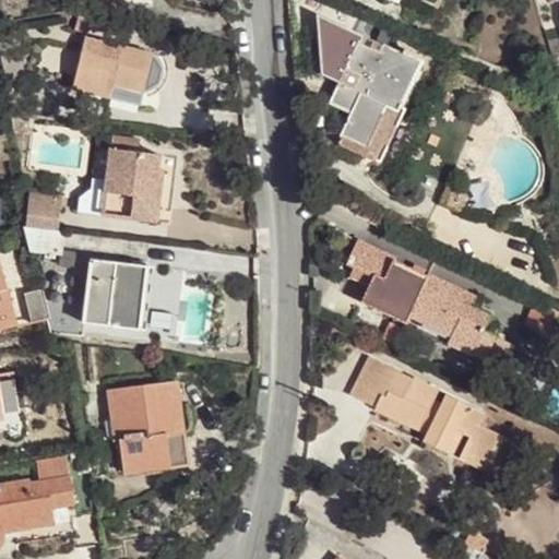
[(400,106),(419,61),(382,45),(379,52),(376,58),(356,48),(359,43),(357,43),(359,38),(314,24),(318,57),(336,66),(337,63),(345,68),(343,72),(344,73),(331,102),(352,113),(336,144),(361,155),(385,104),(397,110),(400,106)]
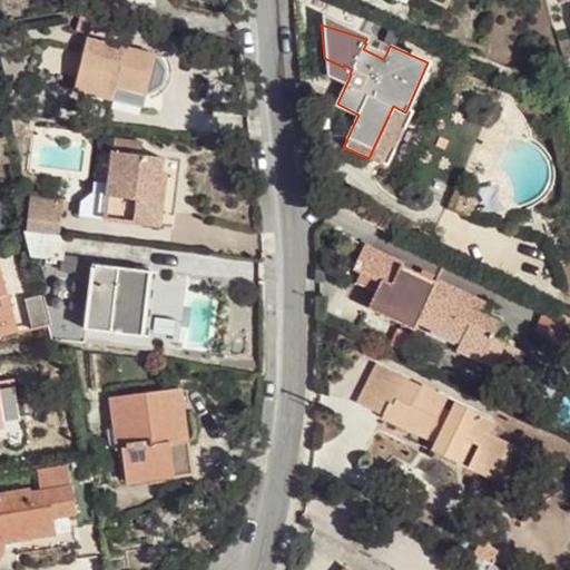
[(167,69),(155,55),(123,47),(120,60),(102,56),(106,42),(87,38),(74,90),(111,99),(115,86),(146,94),(163,86),(167,69)]
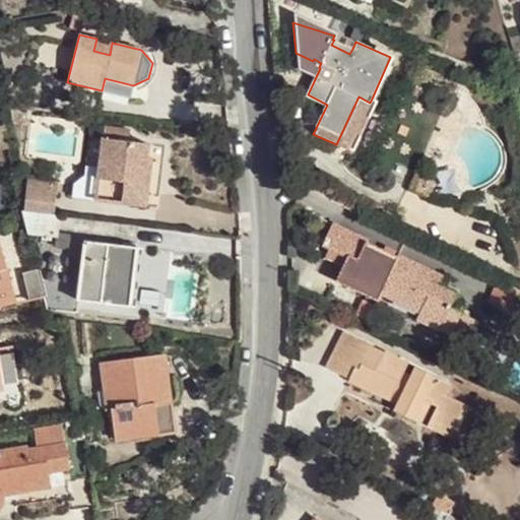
[(110,55),(112,43),(96,39),(93,51),(110,55)]
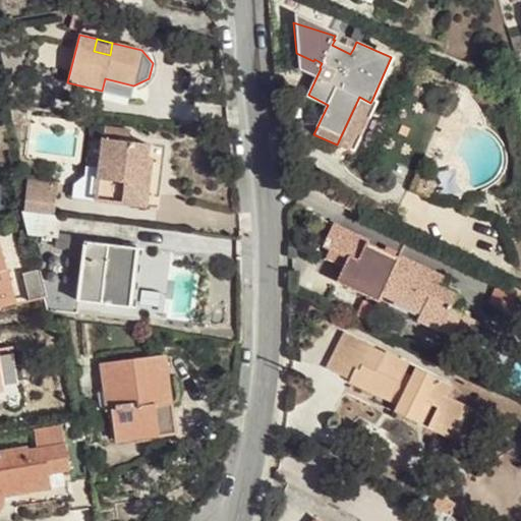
[(350,54),(353,49),(335,40),(332,45),(350,54)]
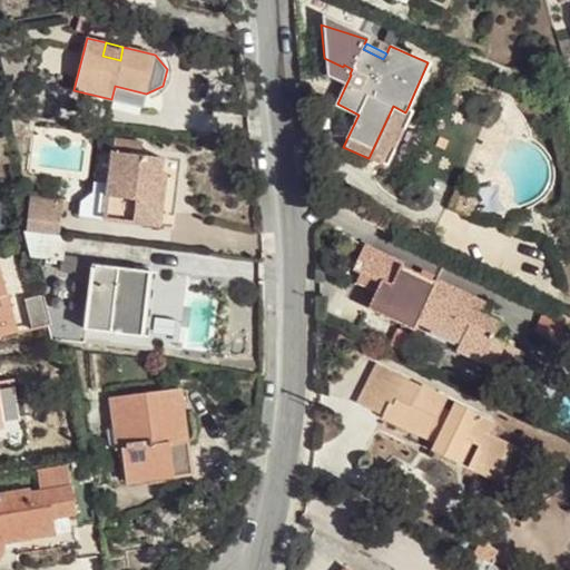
[(146,94),(115,86),(111,99),(143,108),(146,94)]
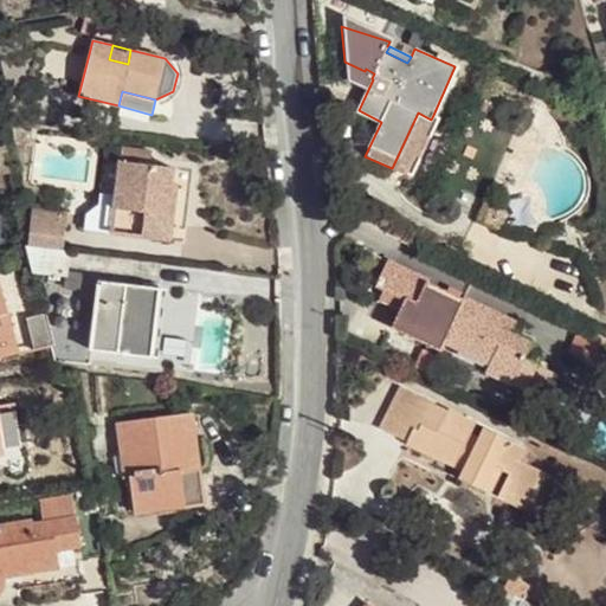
[(392,168),(411,176),(438,118),(433,115),(431,120),(418,113),(392,168)]
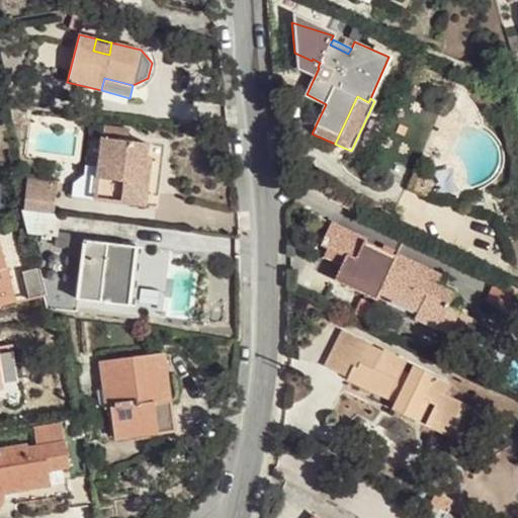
[(146,157),(147,143),(127,141),(128,130),(104,126),(103,138),(101,138),(94,199),(122,202),(123,192),(146,194),(151,157),(146,157)]
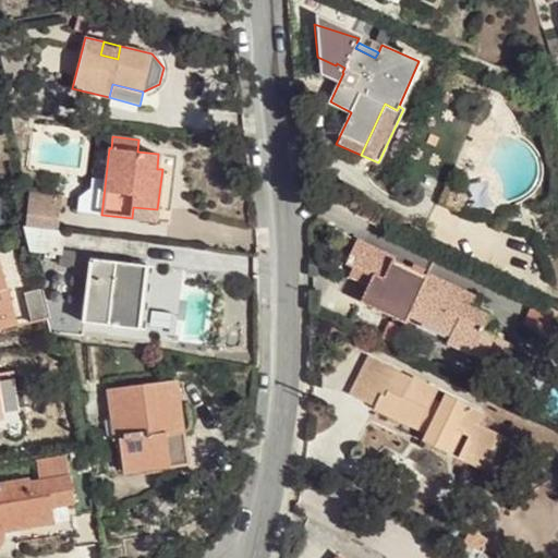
[(0,158),(10,157),(7,137),(0,137),(0,158)]
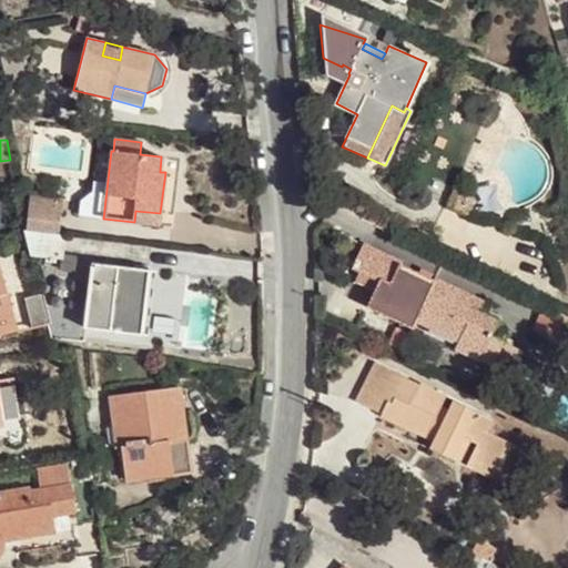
[(495,182),(485,183),(473,182),(465,180),(463,180),(460,181),(458,184),(448,208),(468,216),(470,212),(475,202),(486,204),(499,202),(495,182)]
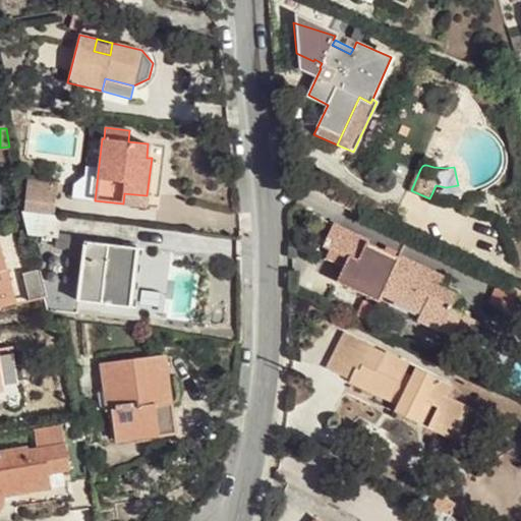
[(53,213),(55,194),(27,191),(25,209),(53,213)]
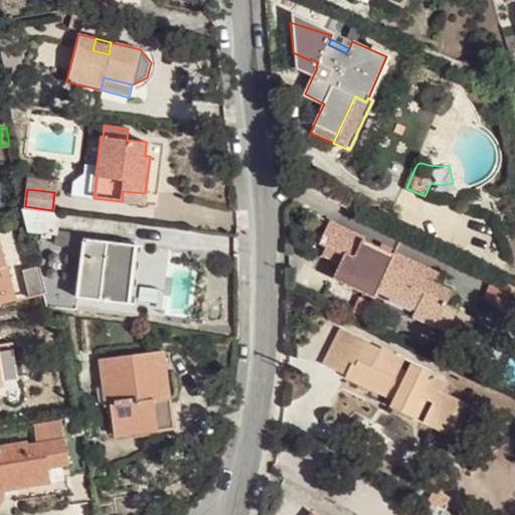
[(144,203),(145,193),(123,191),(122,201),(144,203)]
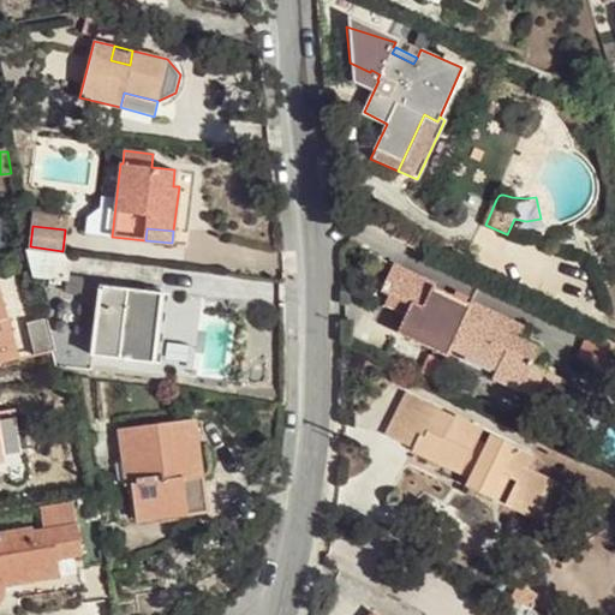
[(541,239),(537,232),(527,233),(518,232),(509,230),(507,234),(511,237),(519,239),(541,239)]
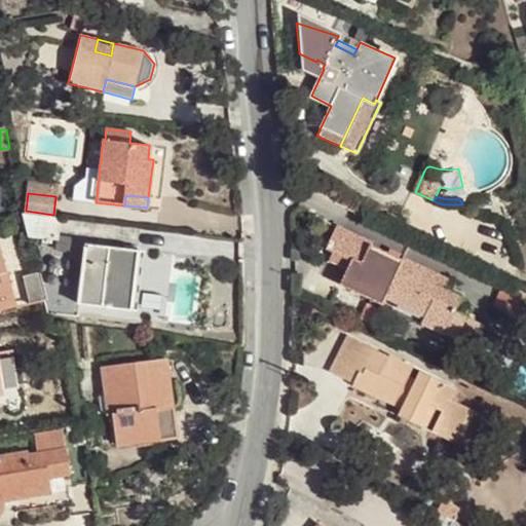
[(55,239),(58,218),(23,213),(28,236),(55,239)]
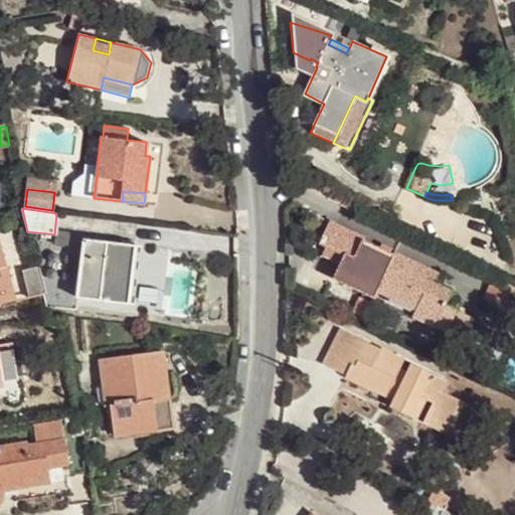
[(425,278),(430,269),(393,251),(392,254),(363,240),(364,237),(329,220),(319,242),(326,245),(344,254),(340,264),(333,278),(373,297),(375,292),(414,311),(411,316),(445,332),(455,310),(444,304),(451,290),(425,278)]
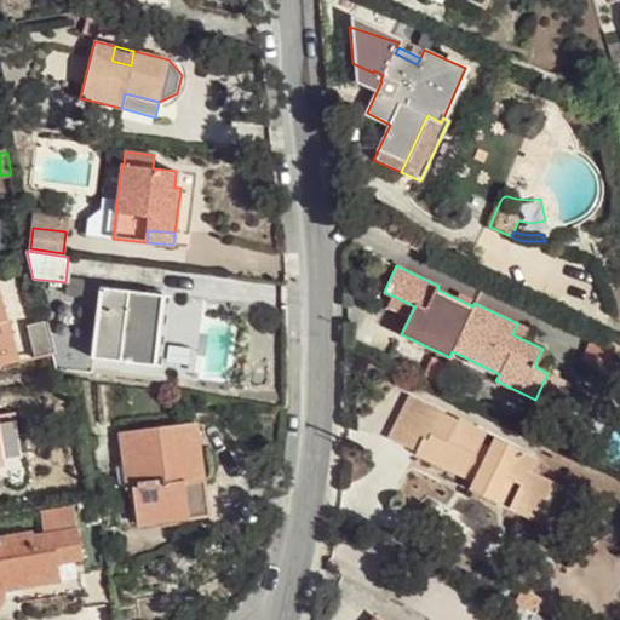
[(159,326),(162,294),(101,287),(92,357),(158,366),(164,327),(159,326)]
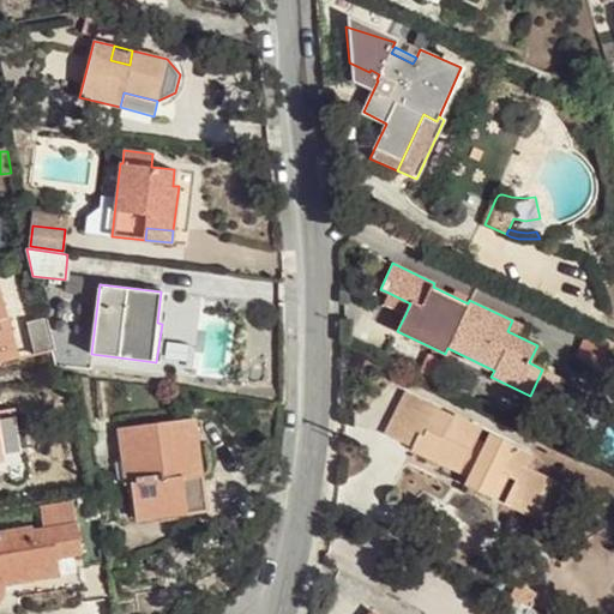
[(0,361),(18,357),(0,293),(0,361)]
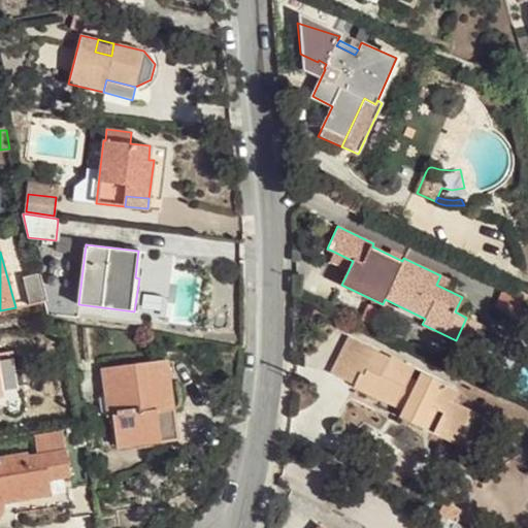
[(349,270),(353,261),(334,252),(329,262),(349,270)]
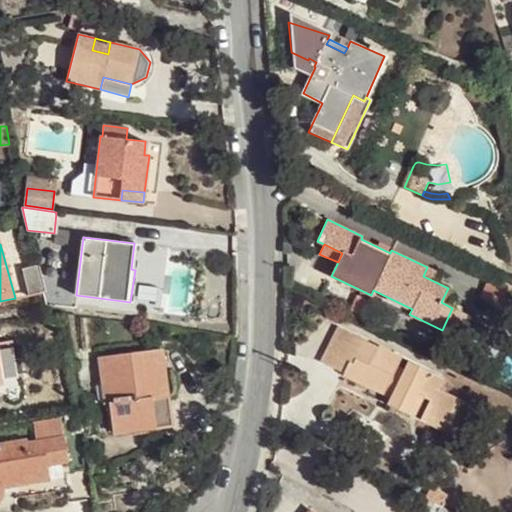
[(28,295),(42,291),(36,265),(22,268),(28,295)]
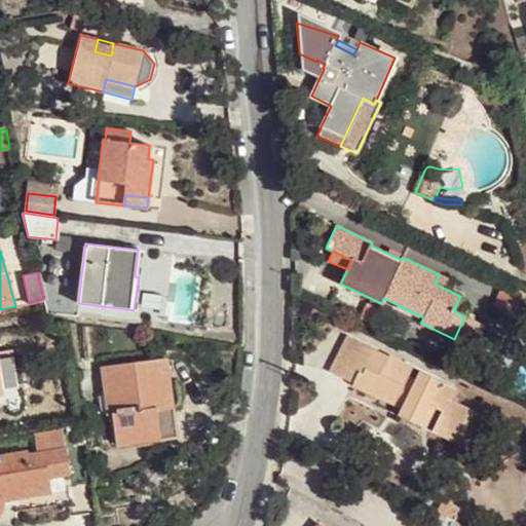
[(524,321),(525,316),(525,293),(502,283),(492,306),(524,321)]
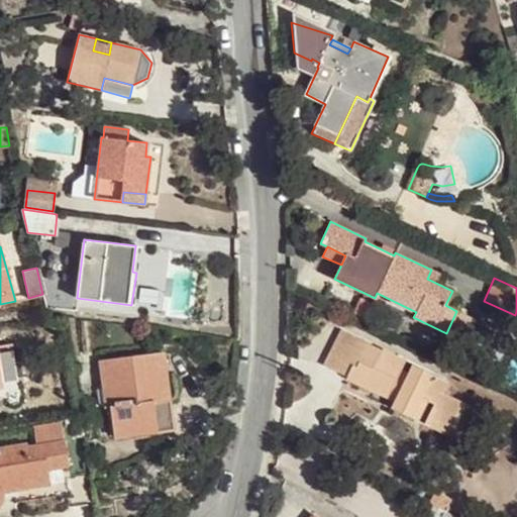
[(365,319),(373,303),(362,298),(353,313),(365,319)]
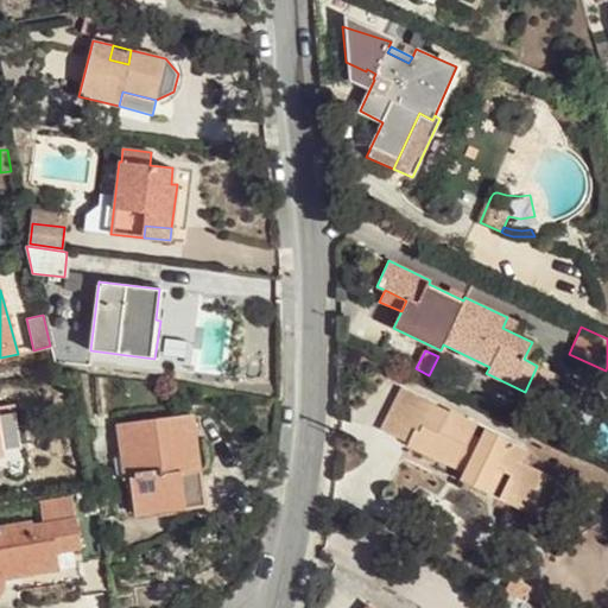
[(546,401),(558,375),(537,366),(525,392),(526,392),(546,401)]
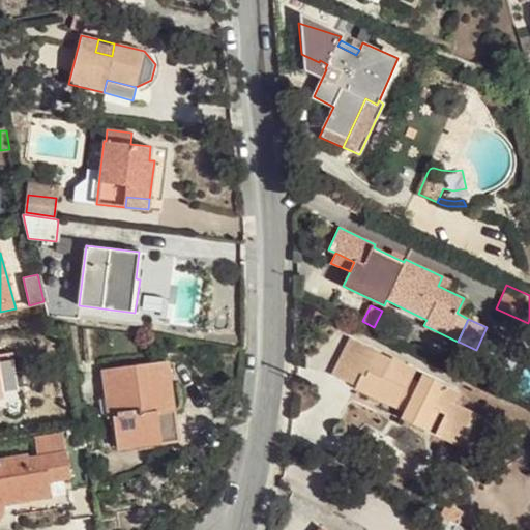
[(410,381),(415,371),(350,339),(332,375),(398,407),(401,400),(409,404),(406,411),(402,419),(421,429),(424,421),(460,438),(472,411),(452,401),(457,391),(423,374),(418,385),(410,381)]
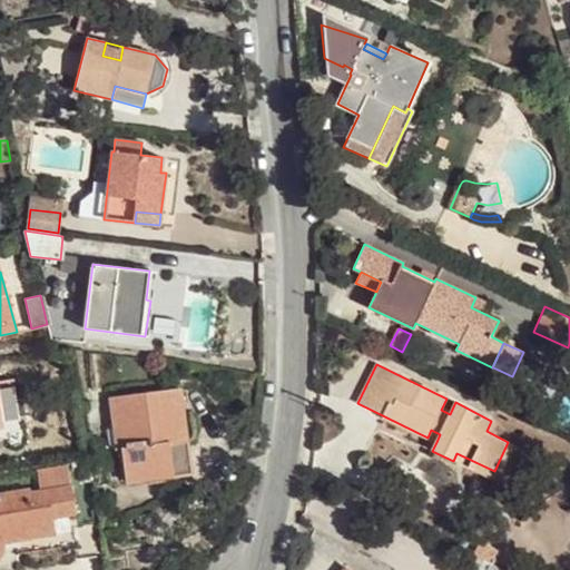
[(167,431),(184,429),(179,389),(109,397),(114,428),(117,451),(121,450),(126,482),(174,475),(167,431)]
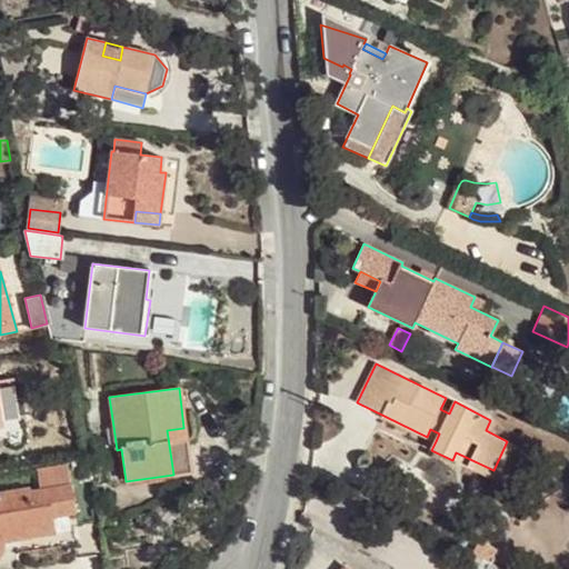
[(98,452),(117,450),(113,427),(105,428),(105,433),(96,435),(98,452)]
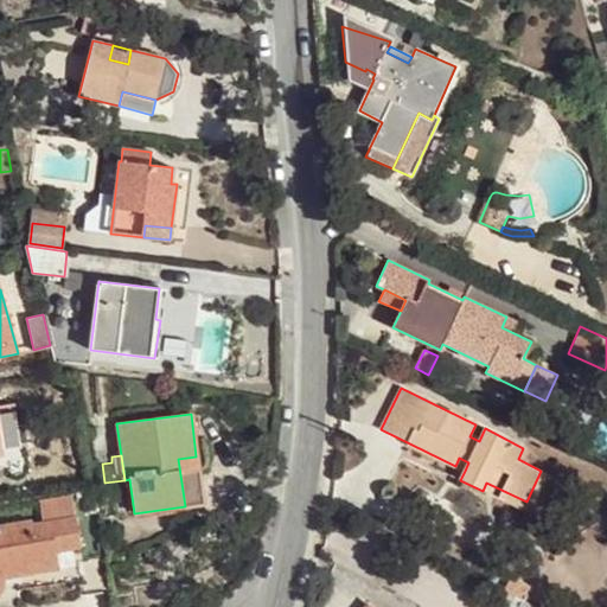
[(185,506),(203,504),(196,457),(178,459),(185,506)]
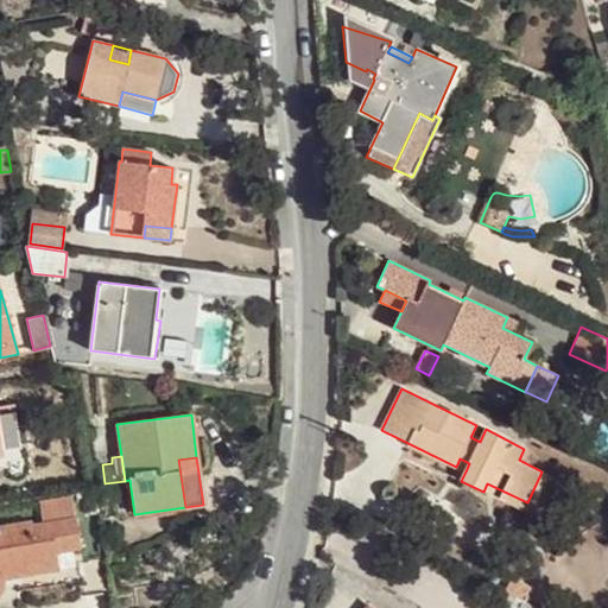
[(466,472),(469,463),(460,458),(456,467),(466,472)]
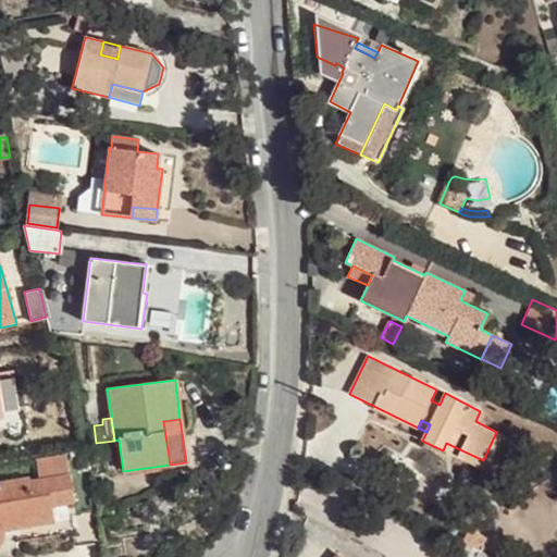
[(480,468),(483,460),(446,443),(443,450),(480,468)]
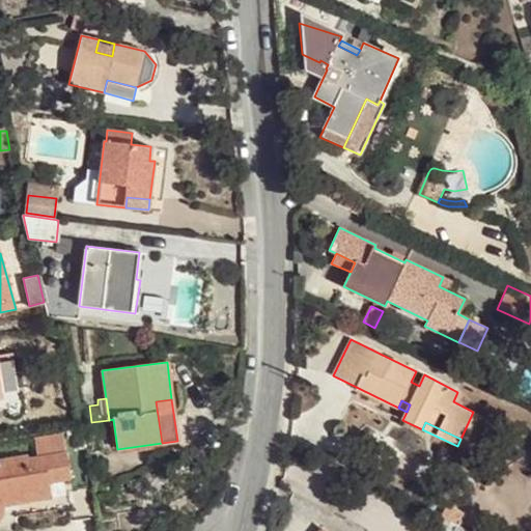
[(72,477),(66,451),(63,430),(33,436),(36,457),(29,458),(28,455),(0,459),(0,516),(1,516),(2,512),(2,505),(52,497),(49,481),(72,477)]
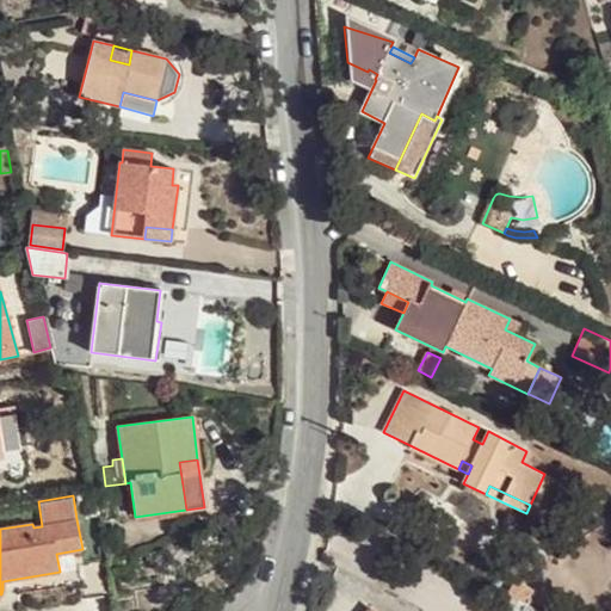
[(528,604),(535,591),(522,582),(520,584),(513,580),(506,593),(528,604)]
